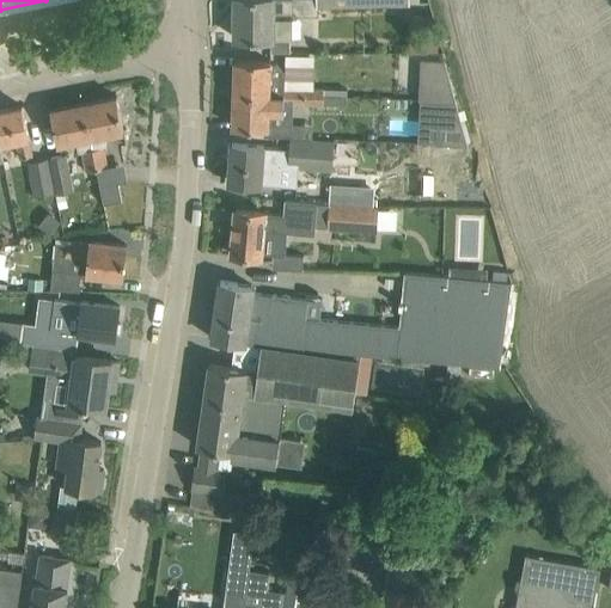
[(234,0),(234,41),(292,42),(292,22),(272,22),(272,17),(316,17),(316,6),(316,1),(270,1),(270,0),(234,0)]
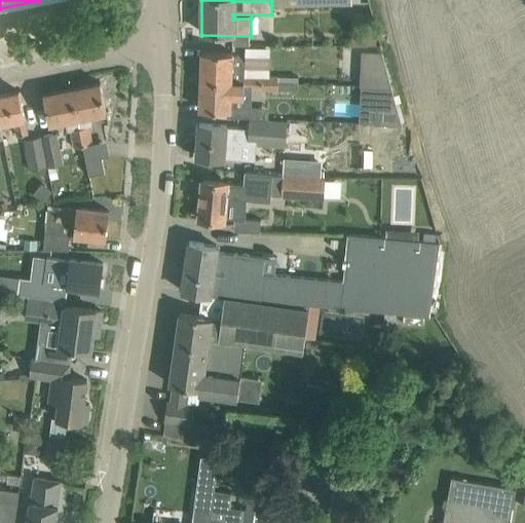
[(362,53),(360,88),(369,88),(390,89),(380,54),(362,53)]
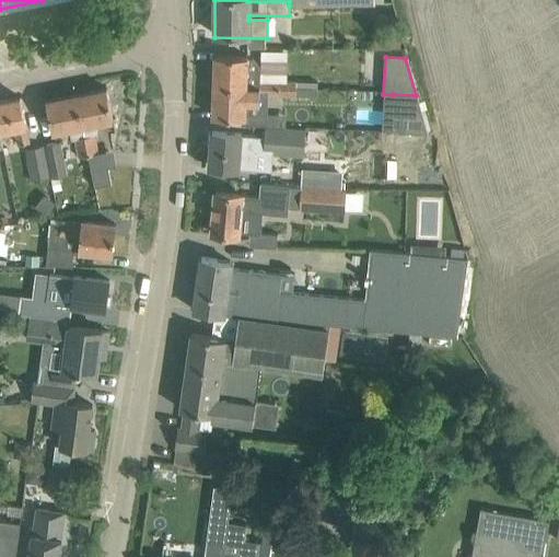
[(214,58),(213,89),(246,90),(258,91),(258,90),(294,91),(294,84),(288,84),(259,83),(259,77),(260,68),(253,59),(247,59),(236,58),(214,58)]
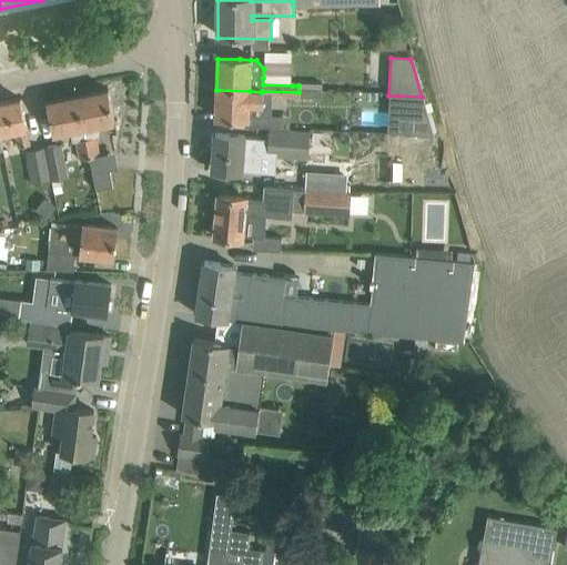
[(216,90),(215,121),(238,121),(243,121),(243,130),(261,130),(262,100),(262,92),(250,91),(216,90)]
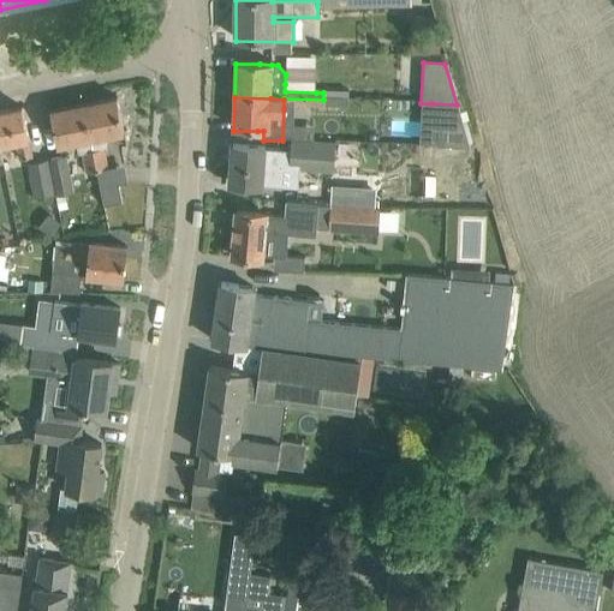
[(284,100),(284,108),(292,108),(325,108),(325,100),(323,100),(284,99),(284,100)]
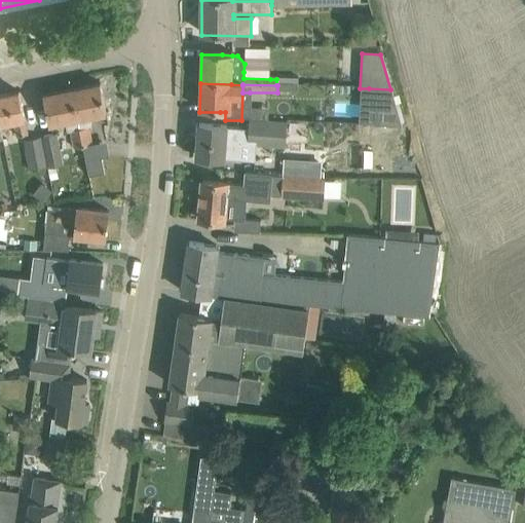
[(92,147),(88,128),(90,128),(88,118),(105,115),(99,85),(71,90),(82,148),(92,147)]
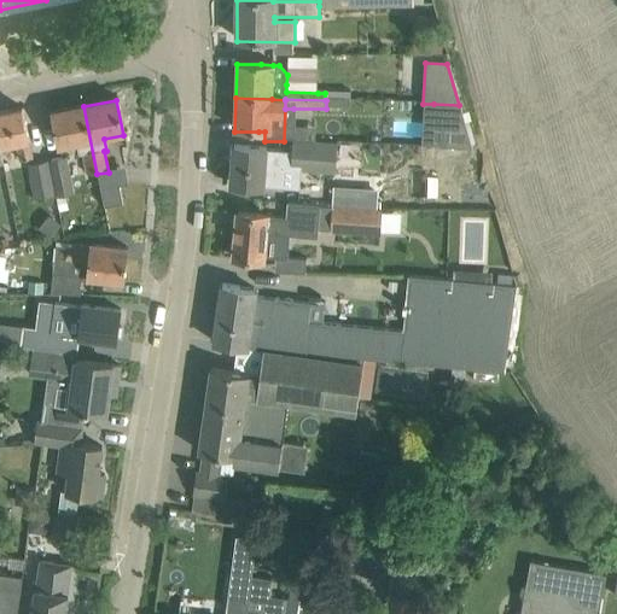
[(423,104),(421,147),(437,148),(438,126),(432,126),(434,104),(423,104)]
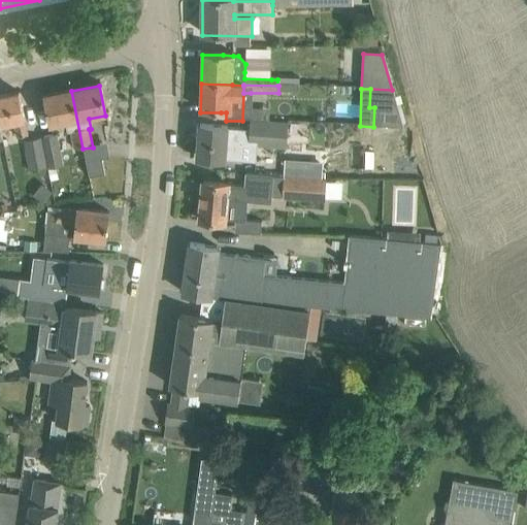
[(370,89),(369,107),(374,107),(373,127),(402,129),(397,108),(392,90),(370,89)]
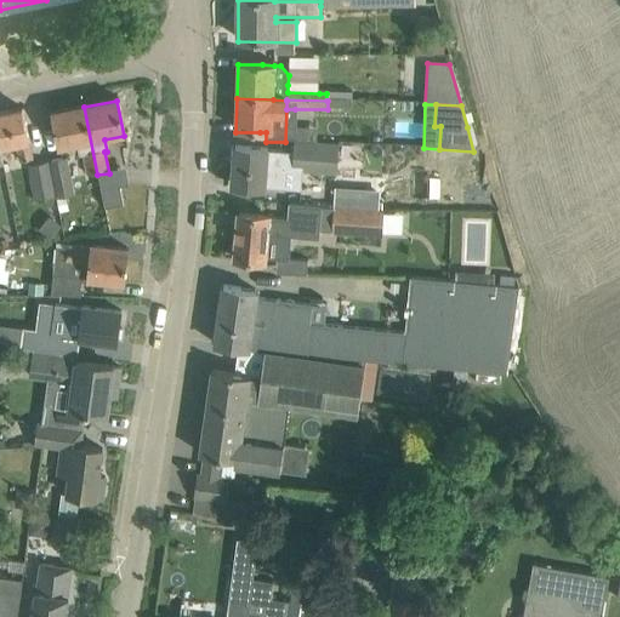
[(57,148),(75,146),(78,156),(81,156),(86,177),(97,175),(84,107),(51,113),(57,148)]
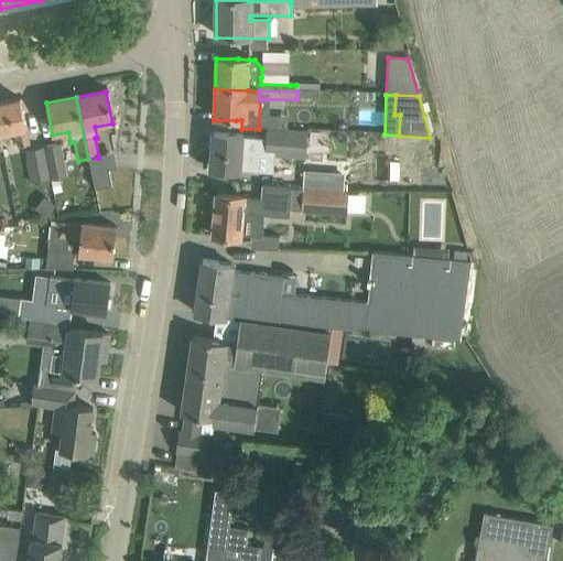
[(20,100),(0,104),(0,141),(2,151),(0,141),(0,137),(14,133),(18,148),(29,146),(20,100)]
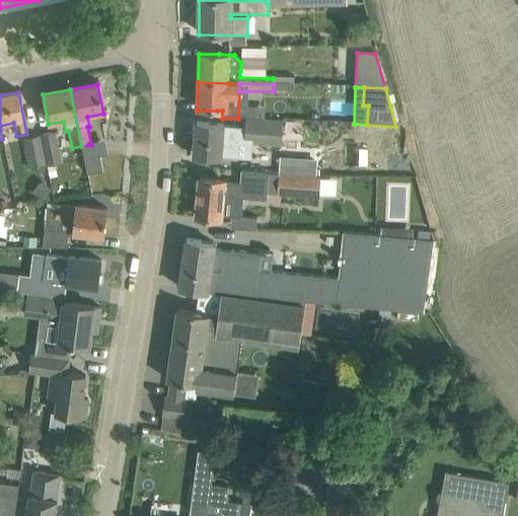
[(244,130),(243,144),(251,145),(282,147),(283,122),(245,120),(244,130)]
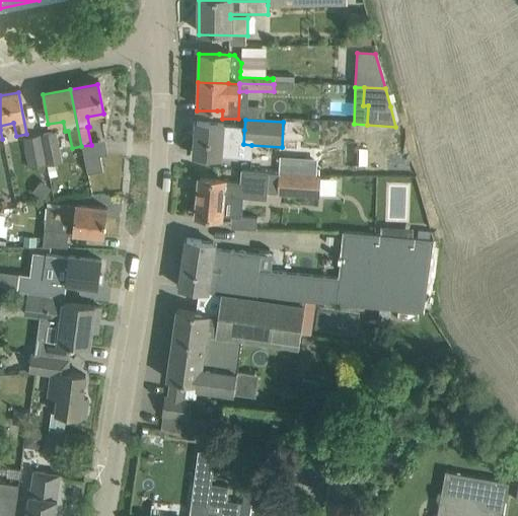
[(196,124),(194,156),(213,158),(220,158),(236,159),(247,160),(247,157),(250,157),(251,145),(243,144),(244,130),(238,129),(222,128),(222,126),(216,126),(196,124)]
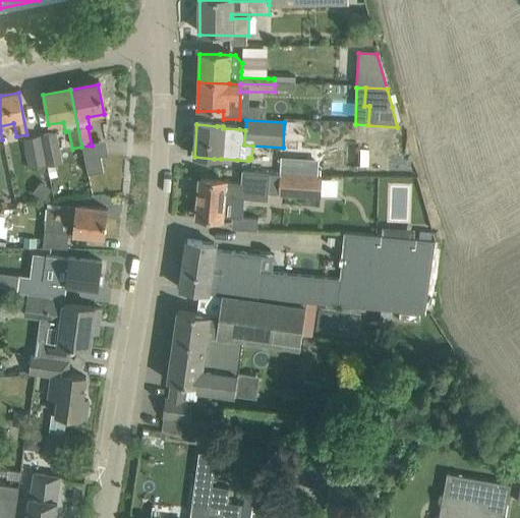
[(62,164),(56,133),(42,136),(48,167),(62,164)]
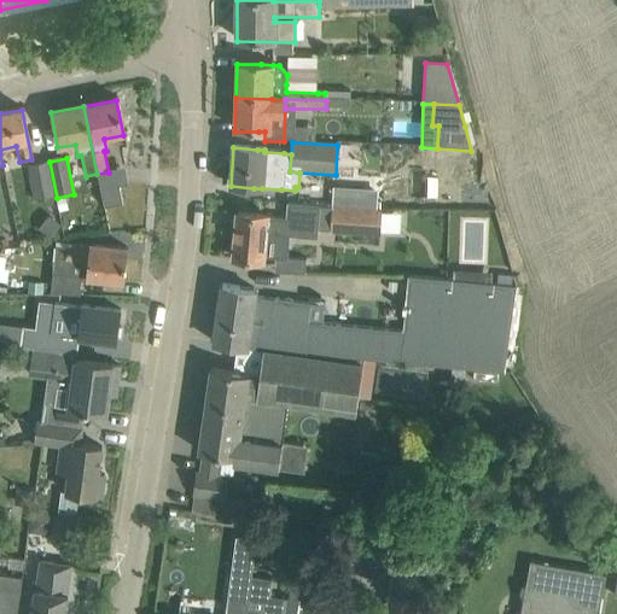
[(27,167),(34,202),(54,198),(47,163),(27,167)]
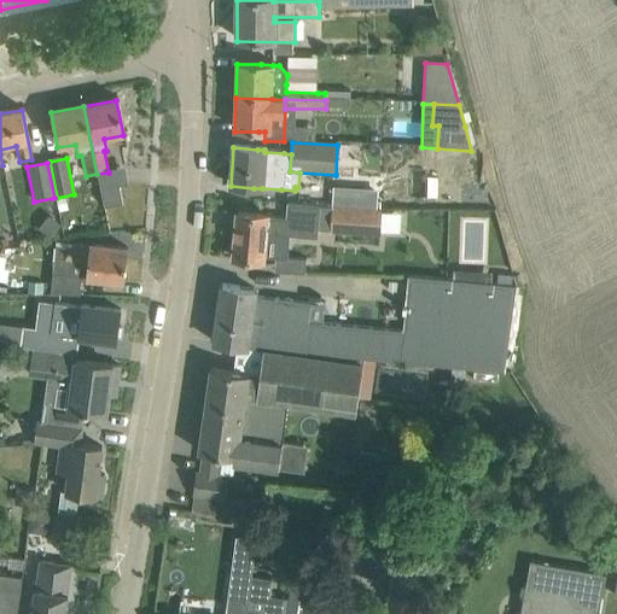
[(100,189),(104,208),(122,204),(118,186),(100,189)]
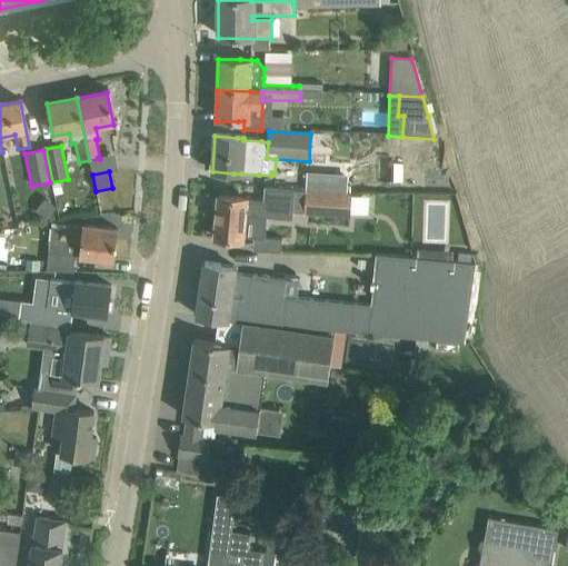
[(306,191),(344,194),(344,176),(306,175),(306,191)]
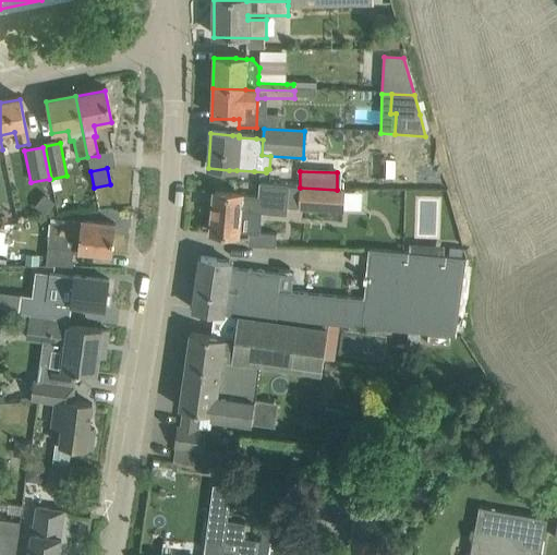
[(239,213),(286,216),(287,202),(299,203),(298,209),(342,214),(344,192),(321,190),(300,188),(288,186),(258,184),(257,197),(214,194),(209,234),(237,237),(239,213)]
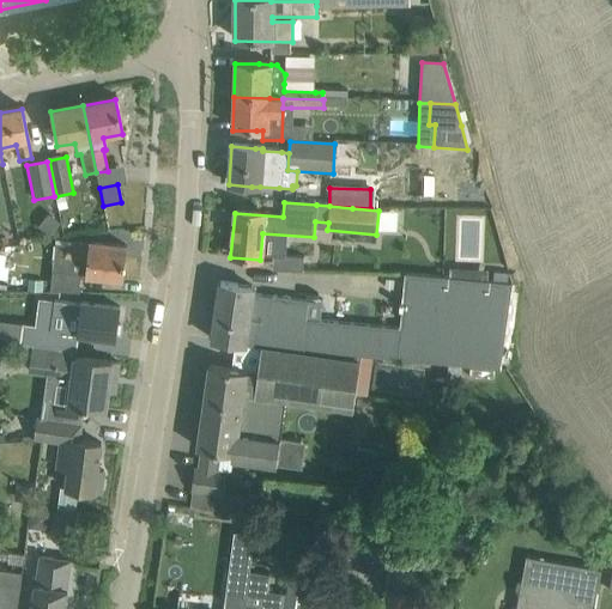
[(126,248),(102,245),(89,244),(89,245),(66,244),(66,247),(54,247),(50,292),(79,294),(80,278),(122,281),(126,248)]
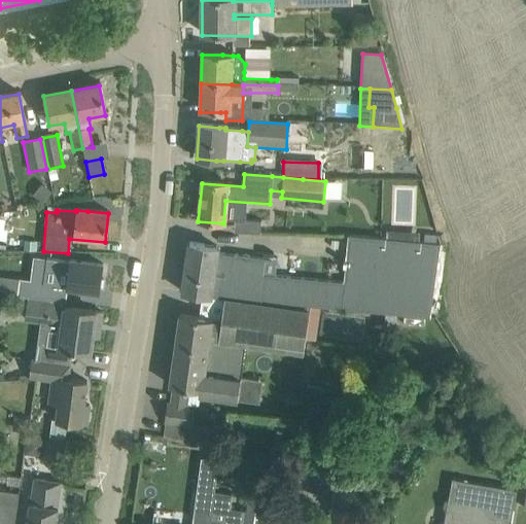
[(222,311),(307,323),(309,308),(319,309),(367,313),(397,316),(404,316),(424,318),(429,319),(440,245),(435,245),(436,237),(424,236),(423,244),(348,237),(345,262),(343,262),(342,267),(345,267),(342,287),(261,276),(264,259),(233,254),(233,256),(216,254),(216,248),(188,244),(186,258),(184,258),(181,275),(184,275),(182,293),(223,300),(222,311)]
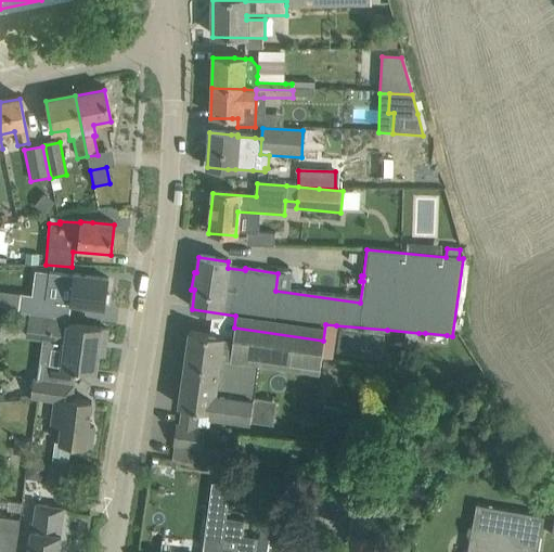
[(25,255),(24,266),(38,266),(38,256),(25,255)]
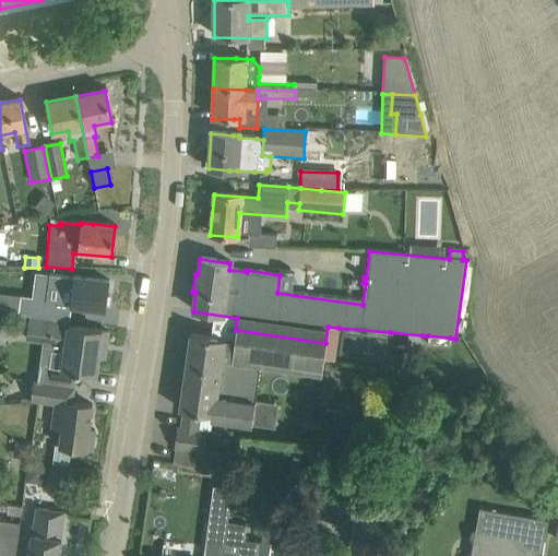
[(20,297),(18,316),(69,321),(71,307),(105,311),(108,282),(49,274),(48,284),(34,283),(32,298),(20,297)]
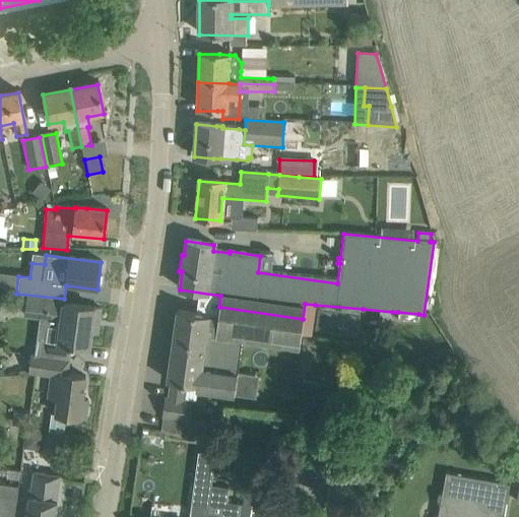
[(16,294),(14,309),(25,311),(24,318),(45,321),(44,326),(53,327),(51,343),(70,346),(70,347),(73,348),(74,347),(89,349),(92,322),(98,323),(100,310),(63,305),(64,299),(16,294)]
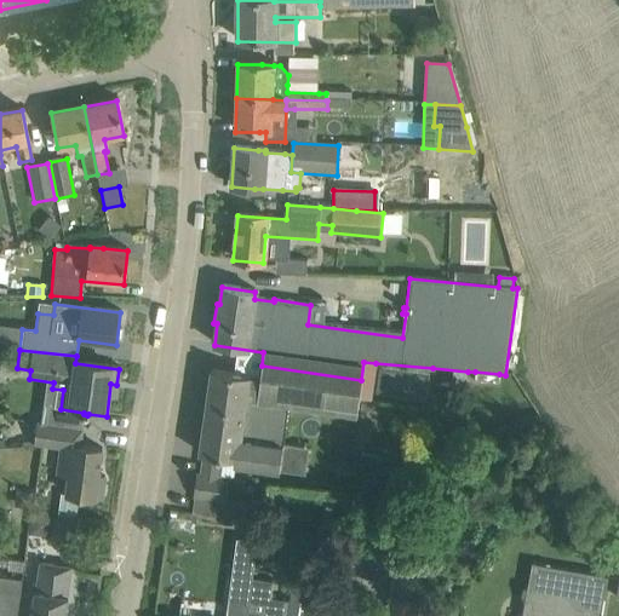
[(364,362),(361,380),(262,366),(259,379),(250,378),(250,376),(211,372),(199,455),(204,455),(222,458),(222,459),(236,460),(236,466),(279,472),(304,475),(308,449),(282,445),(288,406),(356,415),(359,399),(371,401),(373,381),(376,363),(364,362)]
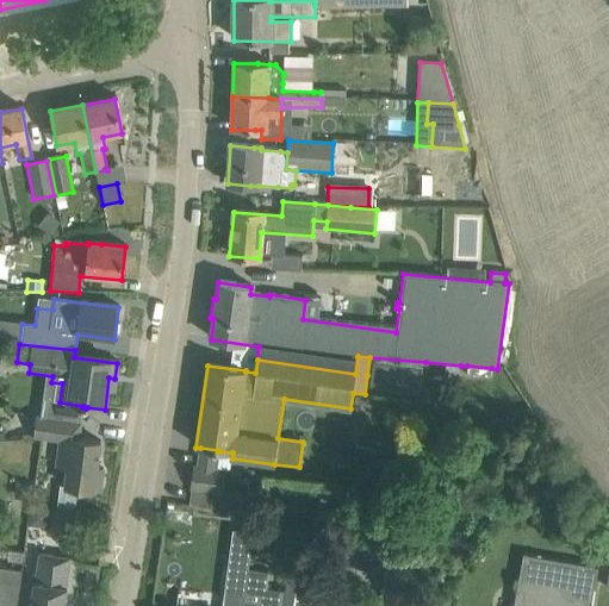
[(69,422),(44,418),(36,417),(33,439),(58,443),(55,468),(66,470),(63,487),(60,487),(57,507),(73,510),(75,489),(99,492),(103,470),(97,470),(100,443),(67,438),(69,422)]
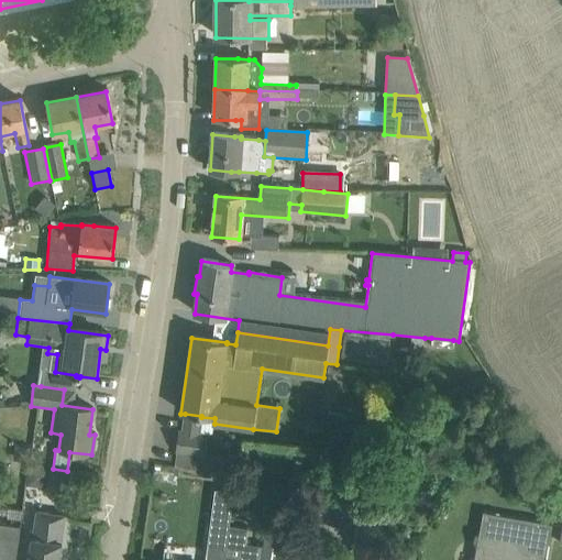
[(185,414),(182,434),(177,432),(175,452),(189,454),(188,469),(222,474),(224,459),(205,457),(208,437),(198,436),(201,417),(185,414)]
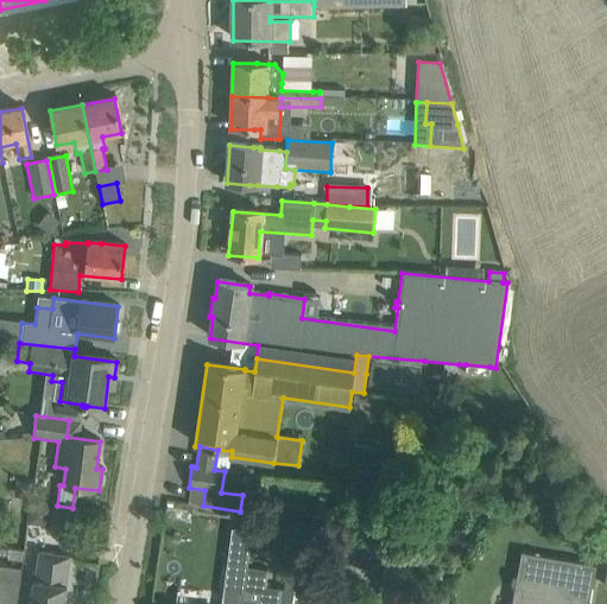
[(232,529),(225,582),(245,585),(247,568),(251,532),(232,529)]
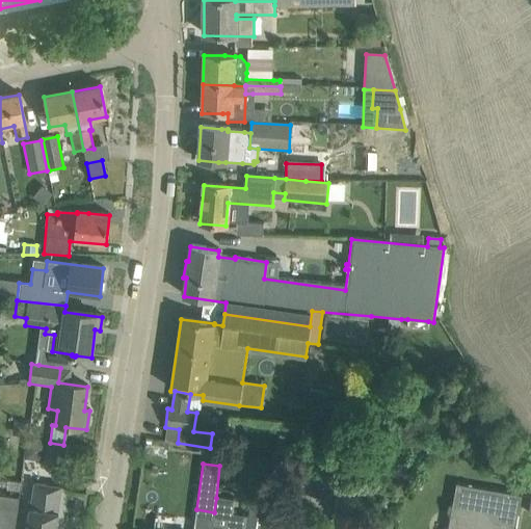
[(55,528),(61,488),(33,484),(26,528),(55,528)]
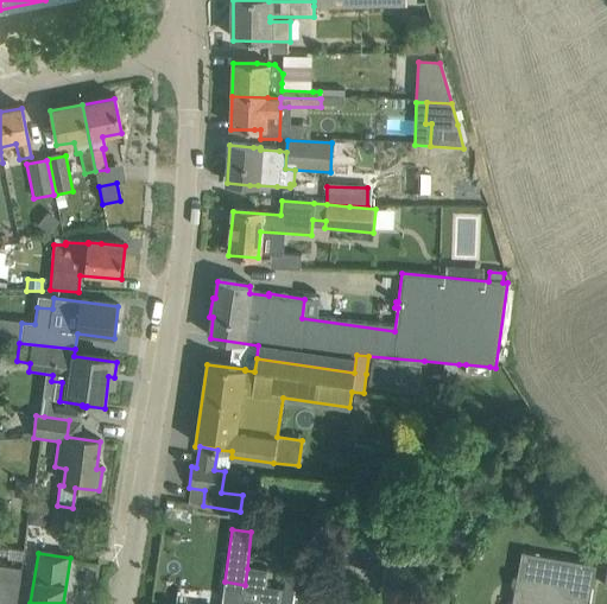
[(589,603),(595,567),(520,554),(516,586),(512,603),(589,603)]
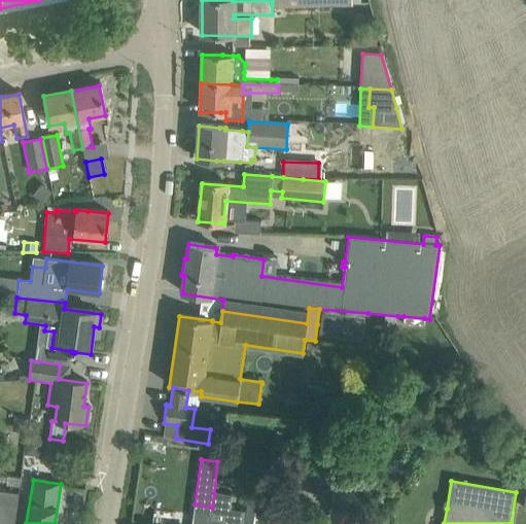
[(13,523),(19,494),(0,491),(0,523),(13,523)]
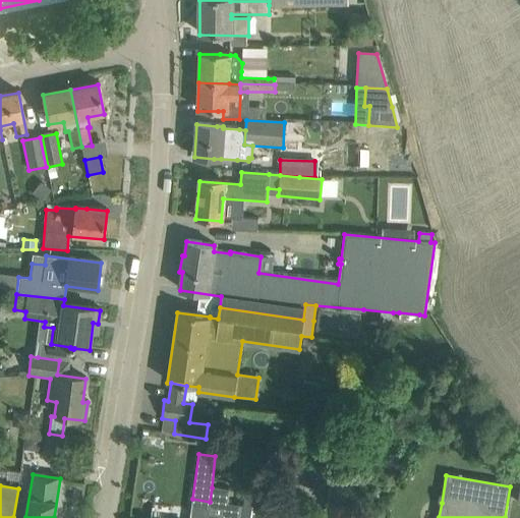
[(242,517),(244,507),(227,505),(229,490),(212,487),(210,502),(208,517),(242,517)]
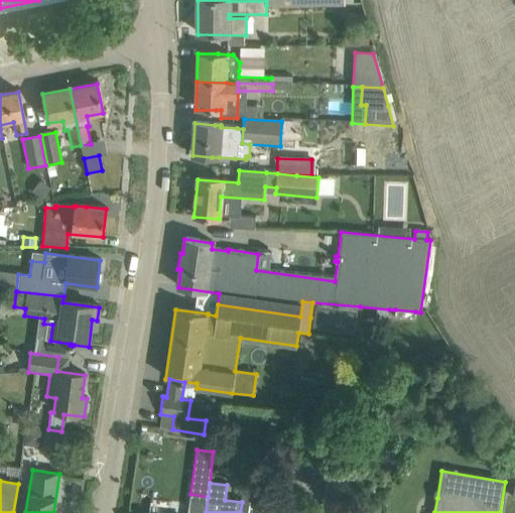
[(343,512),(345,501),(325,498),(323,512),(327,512),(343,512)]
